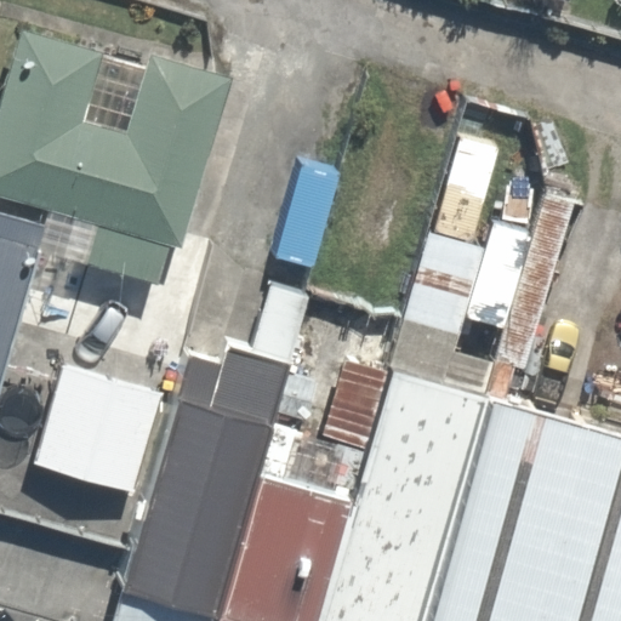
[(0,195),(53,212),(41,252),(161,286),(233,77),(153,57),(126,131),(85,120),(106,53),(21,29),(0,101),(0,195)]
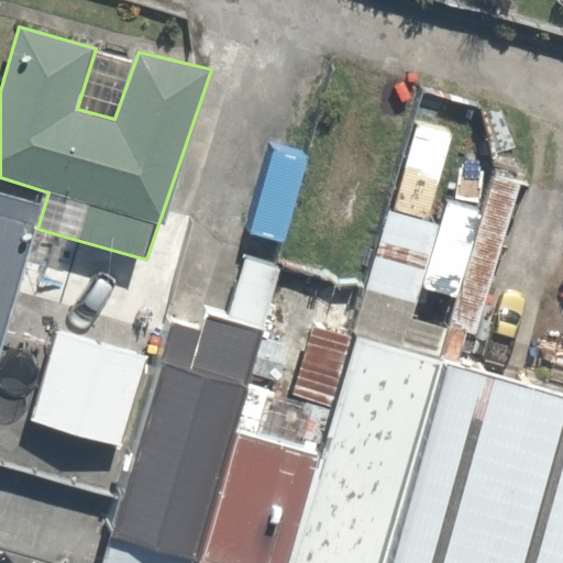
[(0,329),(28,224),(0,216),(0,329)]
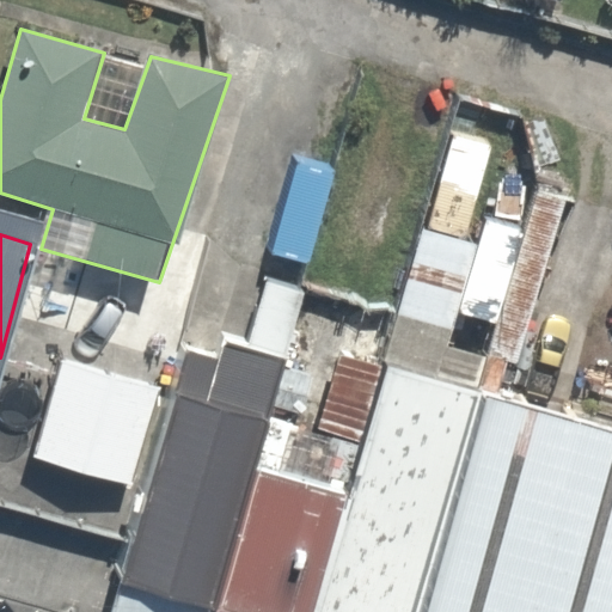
[(120,583),(210,611),(213,611),(287,361),(227,342),(219,360),(189,350),(120,583)]
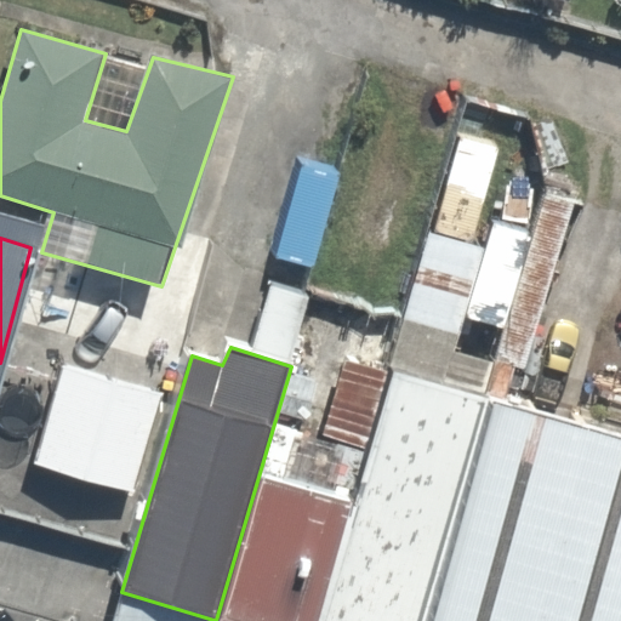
[(159,394),(66,365),(35,461),(129,490),(159,394)]
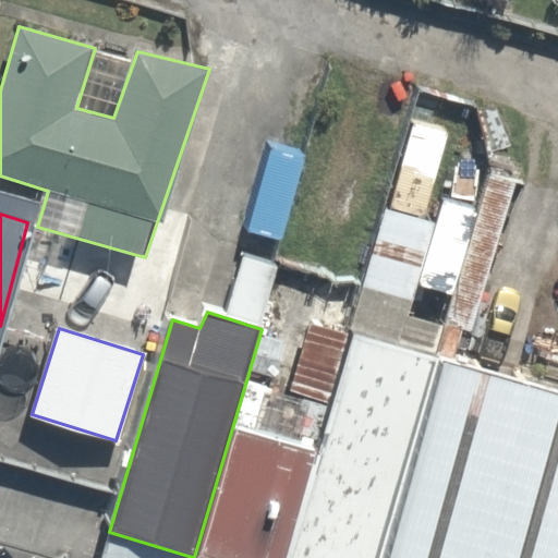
[(286,557),(380,557),(439,358),(353,331),(317,450),(286,557)]
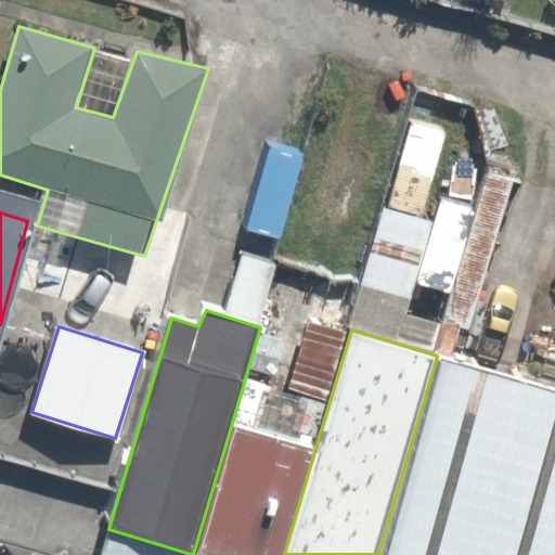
[(554,554),(554,387),(437,356),(378,554),(554,554)]
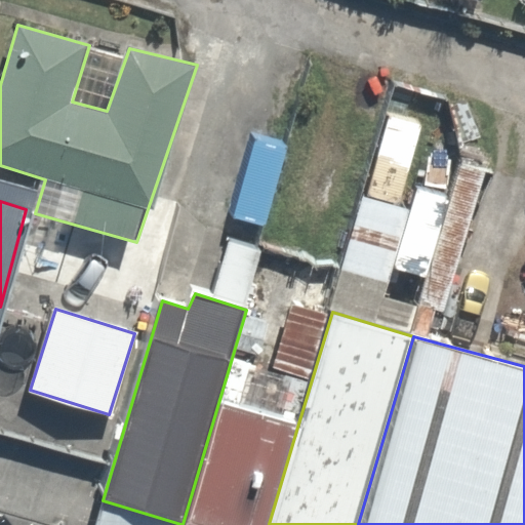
[(183,524),(269,524),(298,423),(224,403),(183,524)]
